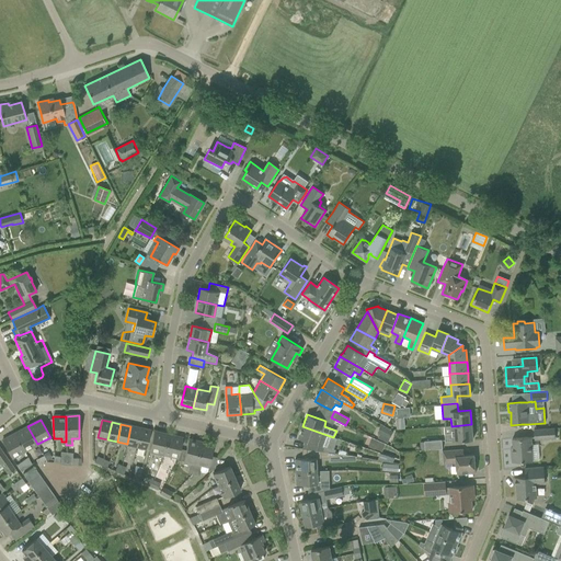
[(451,426),(451,425),(444,427),(445,442),(472,439),(471,424),(451,426)]
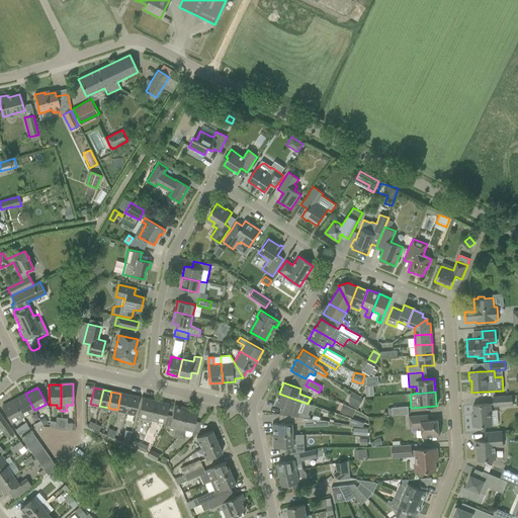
[(359,409),(364,397),(352,393),(347,405),(359,409)]
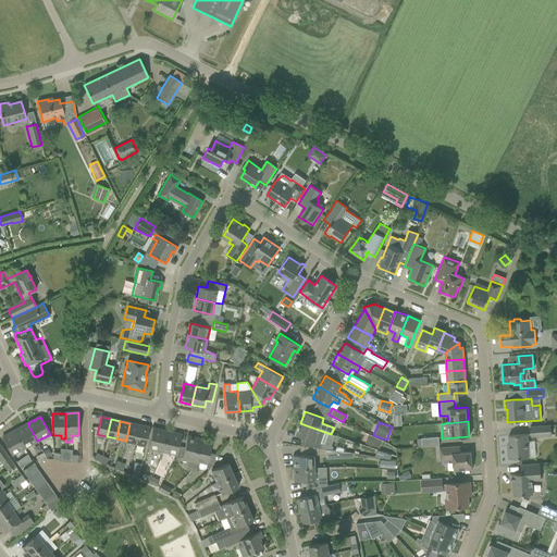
[(27,423),(14,431),(24,448),(37,441),(27,423)]
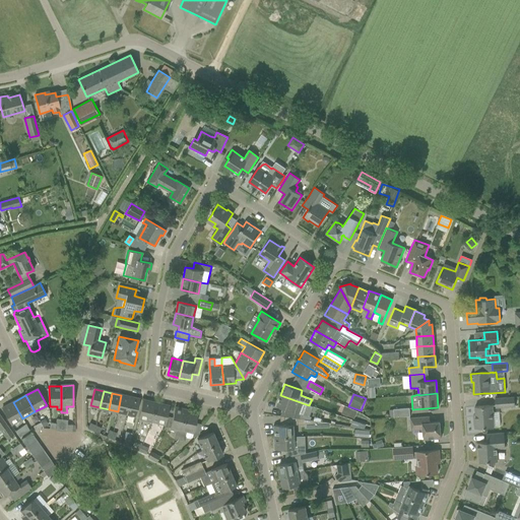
[(118,411),(126,414),(130,397),(121,395),(118,411)]
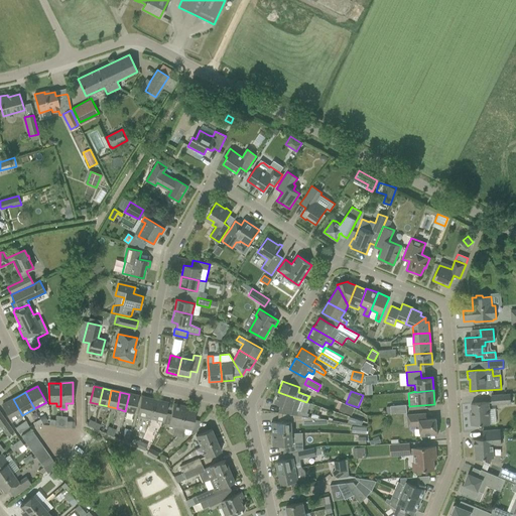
[(293,409),(292,414),(304,416),(305,413),(306,414),(310,403),(306,402),(278,392),(274,403),(291,409),(293,409)]
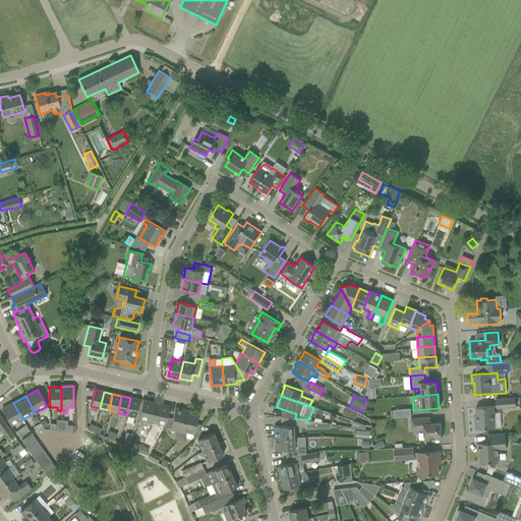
[(130,398),(126,415),(135,417),(139,400),(130,398)]
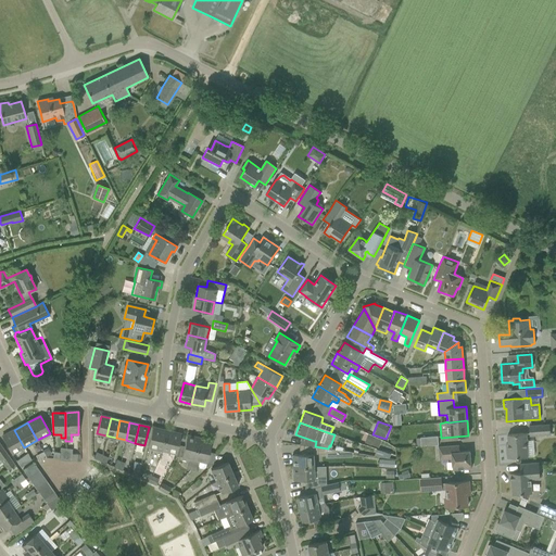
[(529,426),(530,436),(550,434),(548,425),(529,426)]
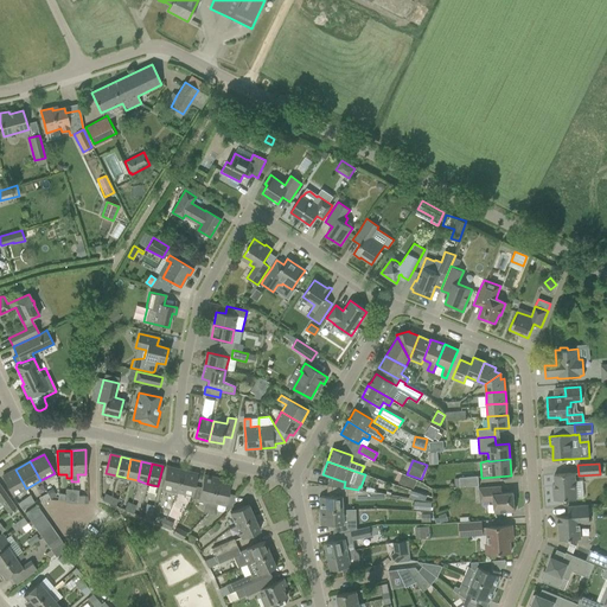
[(161,487),(177,491),(181,471),(166,467),(161,487)]
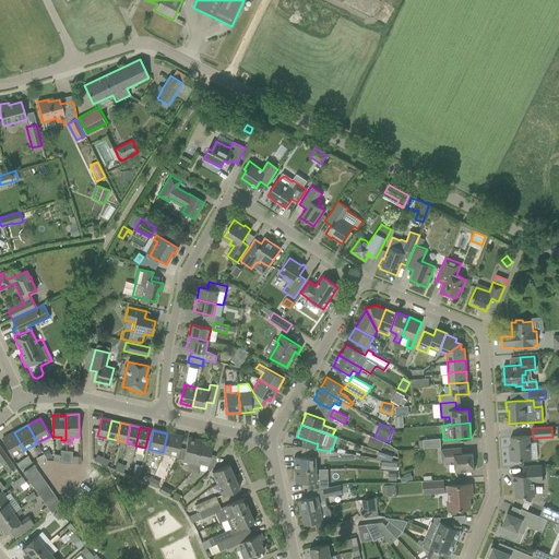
[(24,450),(14,432),(2,439),(11,456),(24,450)]
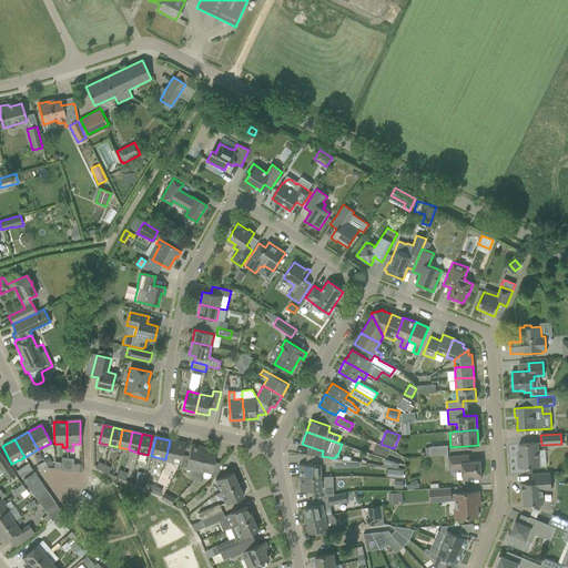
[(170,440),(165,459),(180,463),(184,444),(170,440)]
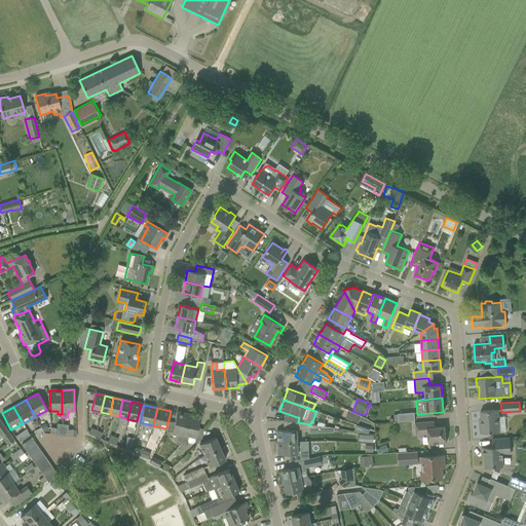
[(359,423),(362,415),(348,410),(345,418),(359,423)]
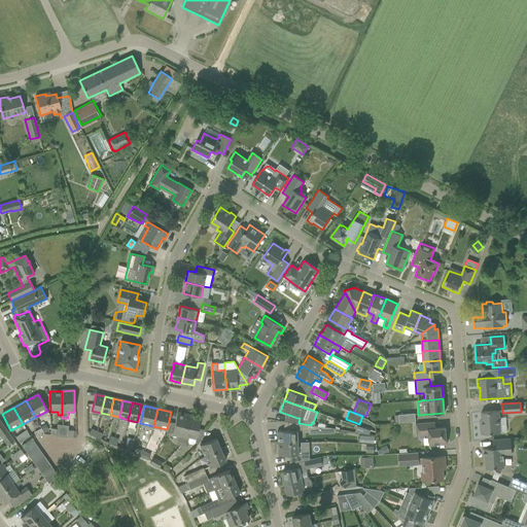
[(481,412),(482,424),(480,424),(481,434),(500,432),(498,411),(481,412)]
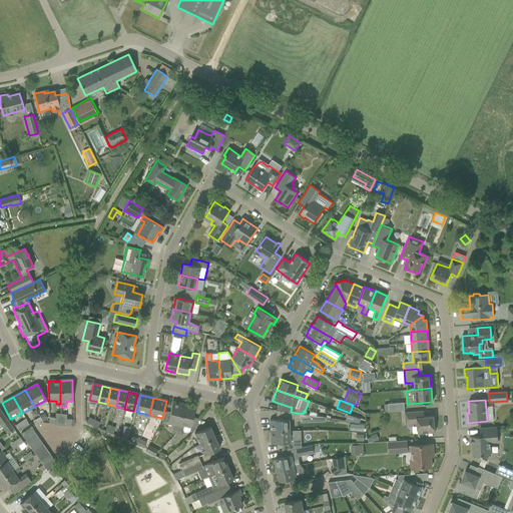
[(172,433),(176,434),(183,405),(172,402),(167,422),(174,424),(172,433)]
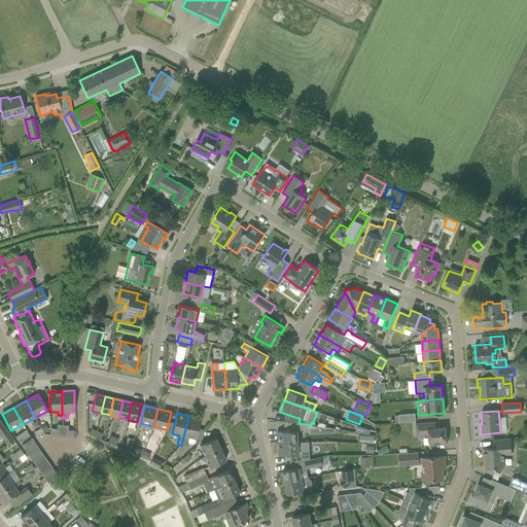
[(398,415),(399,423),(415,421),(415,413),(398,415)]
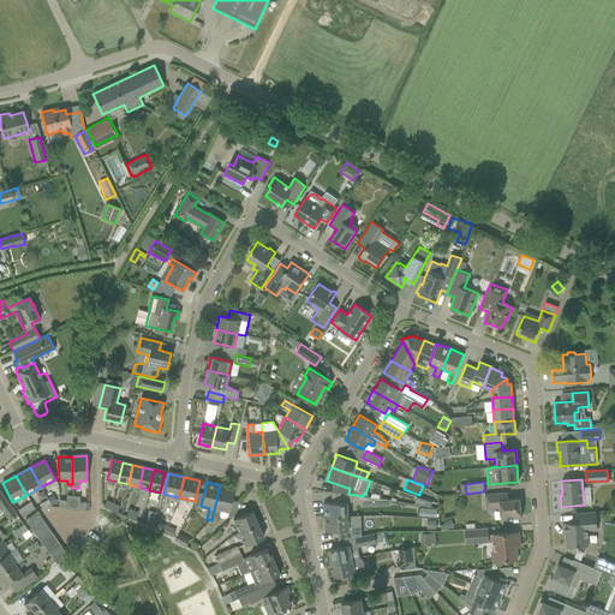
[(220,485),(212,520),(219,521),(219,517),(225,518),(227,517),(233,489),(220,485)]
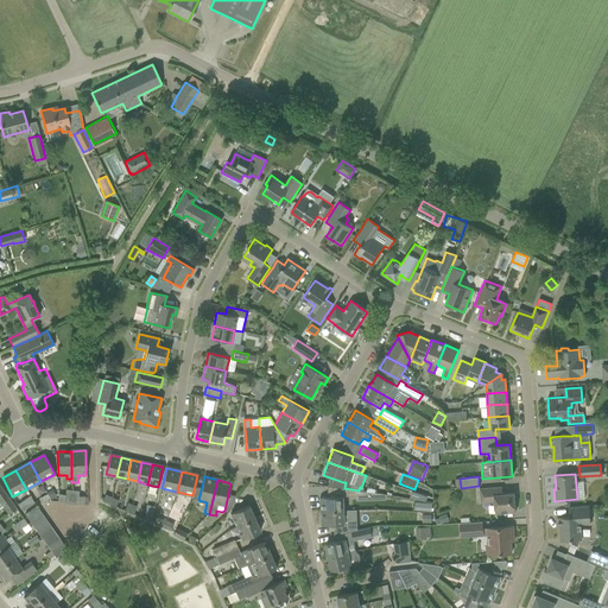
[(321,498),(321,512),(344,511),(344,496),(367,496),(367,492),(359,491),(344,488),(333,487),(333,496),(321,498)]
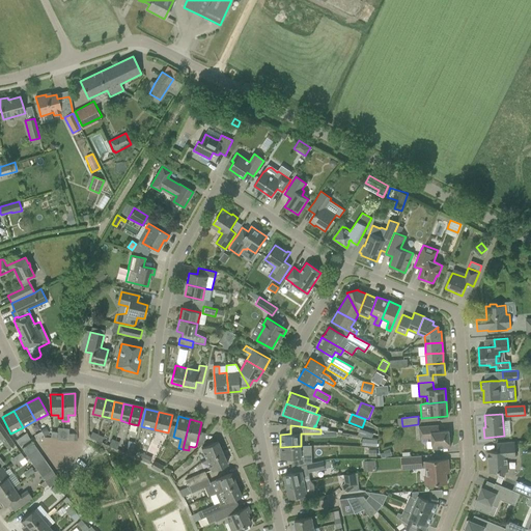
[(429,441),(431,441),(432,449),(450,447),(448,430),(439,431),(438,425),(419,427),(420,437),(429,436),(429,441)]
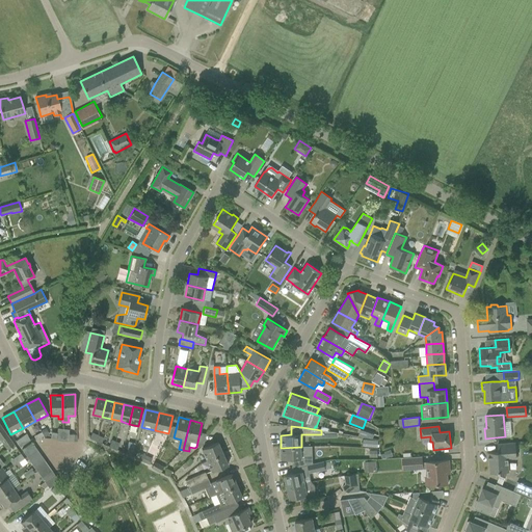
[(361,430),(358,436),(372,439),(374,434),(361,430)]
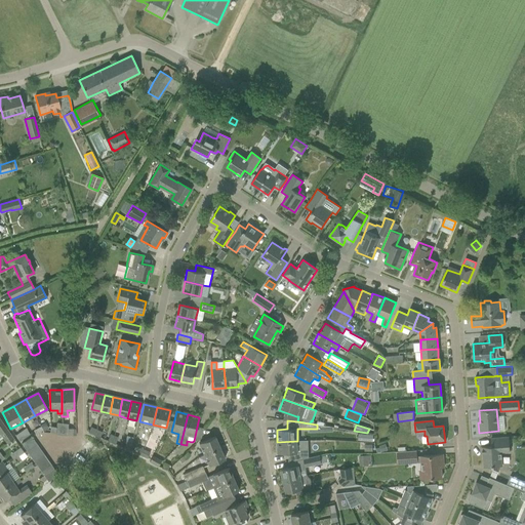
[(7,430),(0,434),(0,435),(6,444),(13,439),(7,430)]
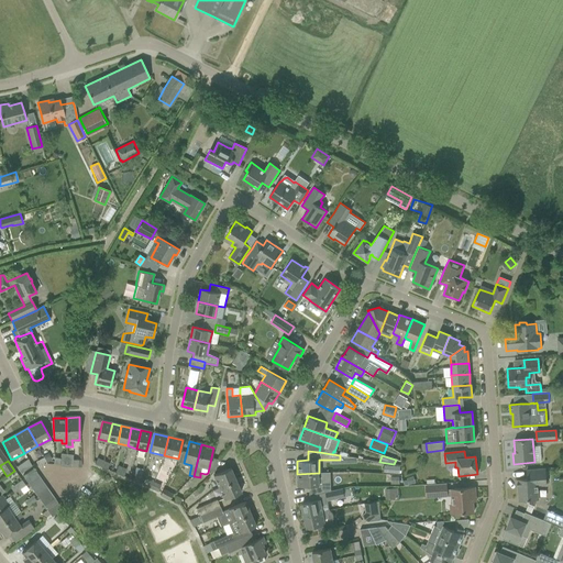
[(213,475),(219,488),(238,479),(235,474),(233,475),(230,467),(213,475)]
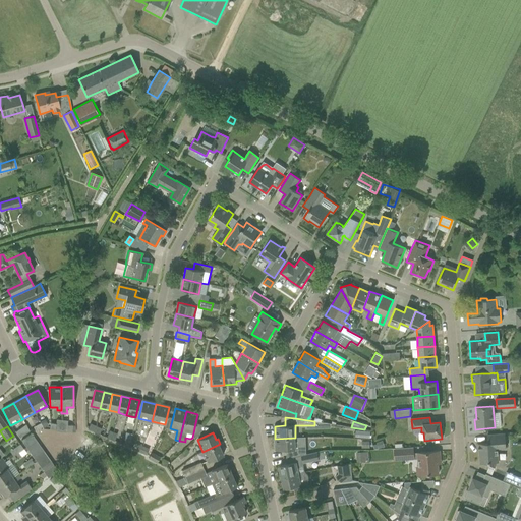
[(498,449),(506,448),(505,433),(486,435),(487,443),(478,444),(480,463),(490,463),(499,462),(498,449)]
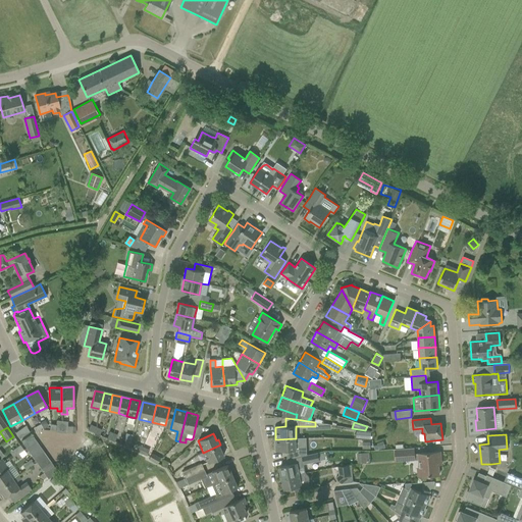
[(22,444),(27,449),(36,441),(33,436),(22,444)]
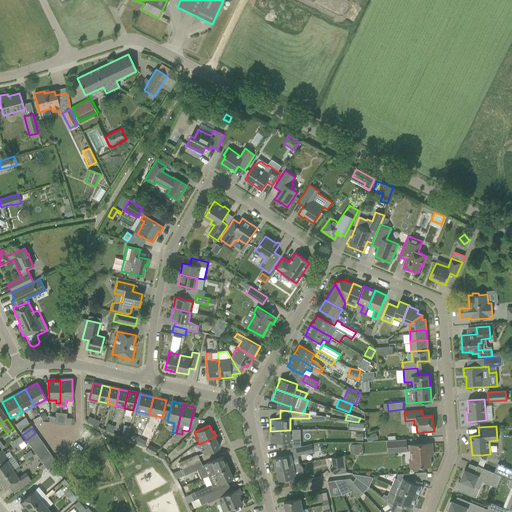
[(281,442),(281,450),(294,448),(294,441),(291,441),(290,430),(270,431),(270,442),(281,442)]
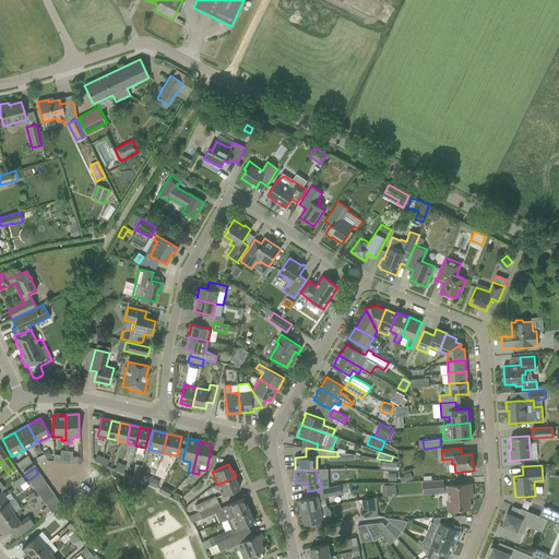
[(28,480),(32,486),(43,478),(38,473),(28,480)]
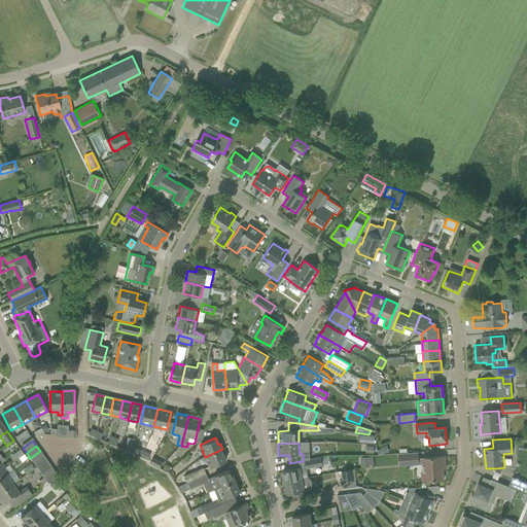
[(135,454),(141,457),(144,452),(137,449),(135,454)]
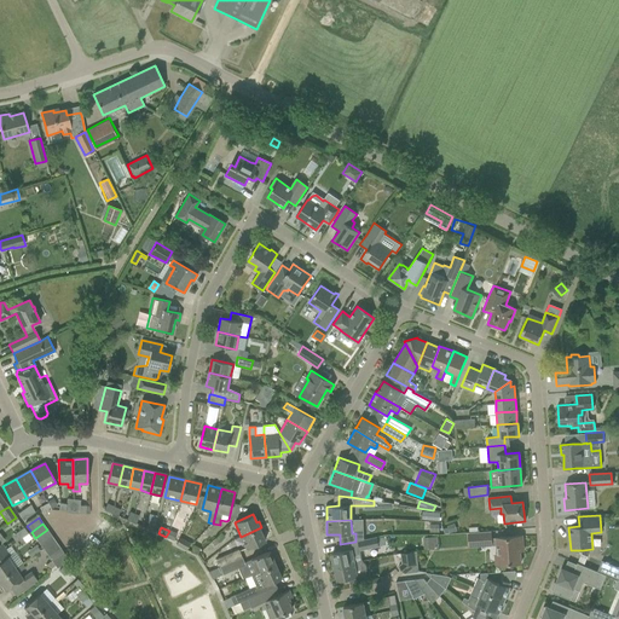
[(261,527),(241,537),(246,549),(265,541),(261,533),(264,532),(261,527)]
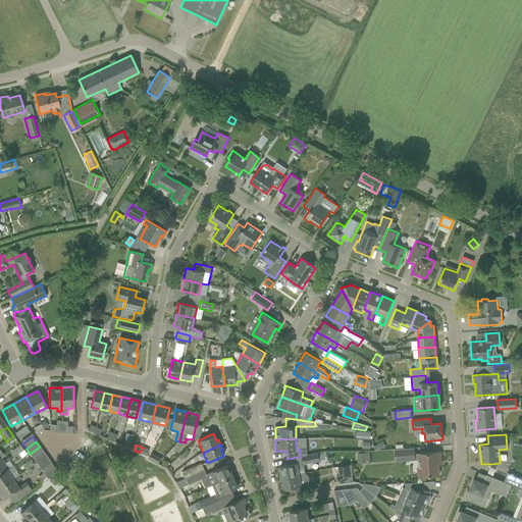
[(30,454),(34,459),(43,452),(40,447),(30,454)]
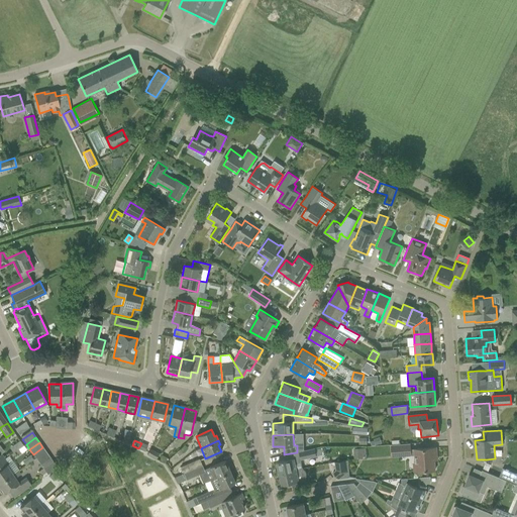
[(141,443),(138,448),(144,451),(147,445),(141,443)]
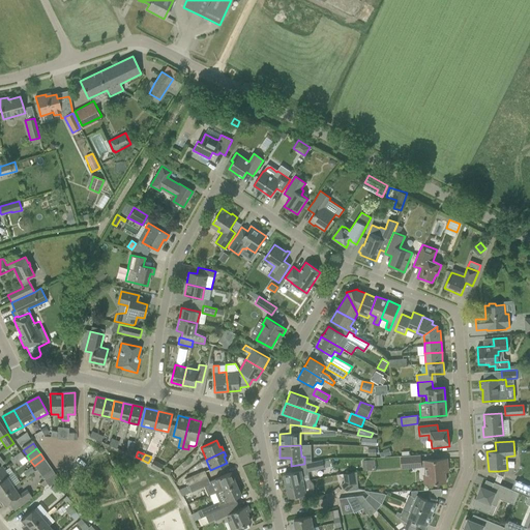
[(420,454),(401,457),(402,468),(409,468),(409,462),(420,461),(420,454)]
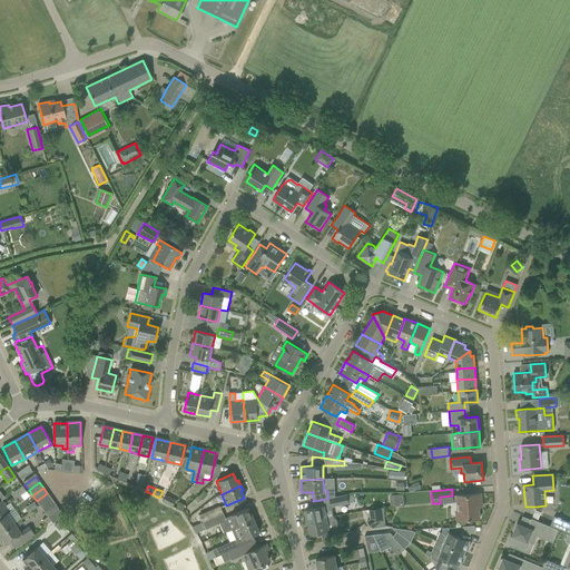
[(195,499),(197,502),(207,494),(204,491),(195,499)]
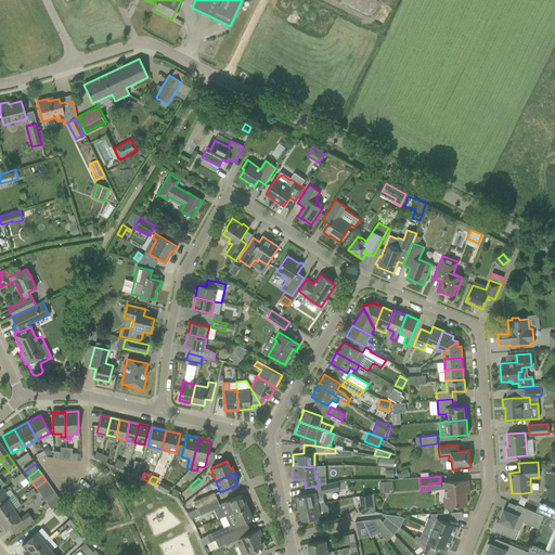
[(36,488),(43,499),(53,491),(46,480),(36,488)]
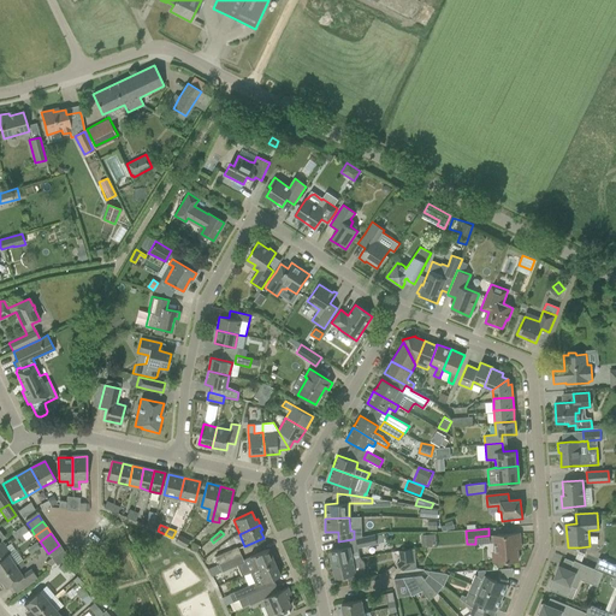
[(436,533),(422,533),(421,545),(436,545),(436,533)]
